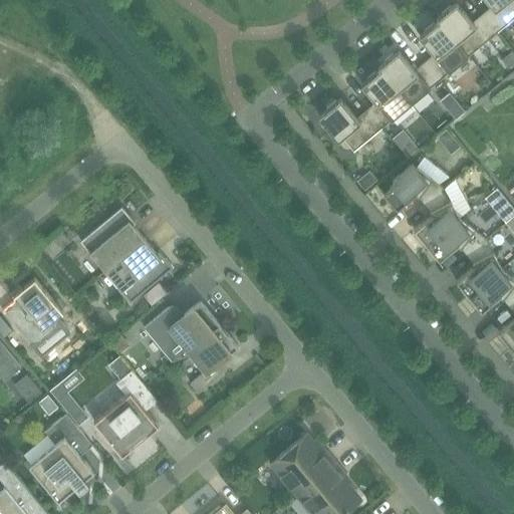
[(513,0),(487,0),(491,5),(482,13),(497,31),(513,17),(513,0)]
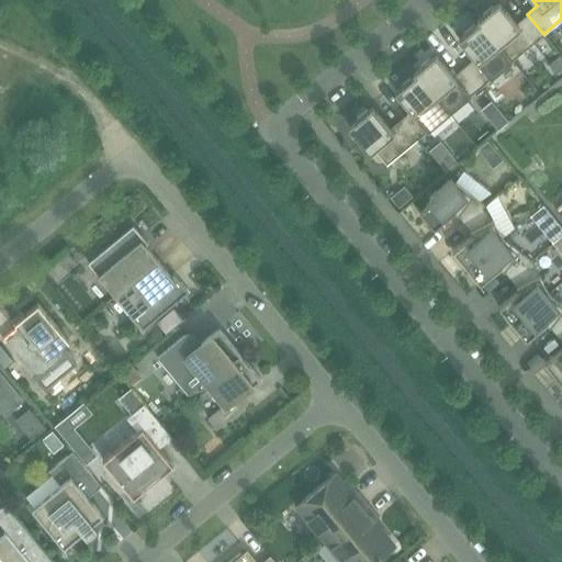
[(498,1),(478,19),(512,60),(543,34),(527,14),(516,23),(498,1)]
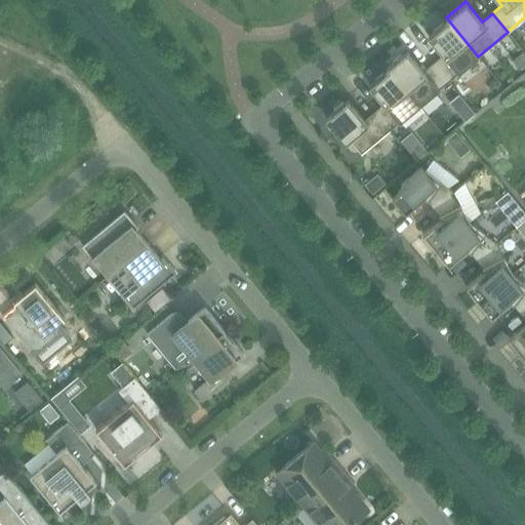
[(443,54),(433,63),(449,81),(478,56),(446,17),(445,18),(447,21),(428,36),(443,54)]
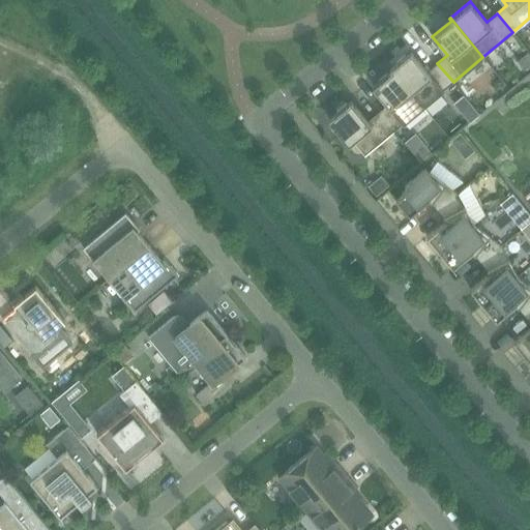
[(411,51),(390,67),(423,107),(453,82),(437,63),(428,70),(411,51)]
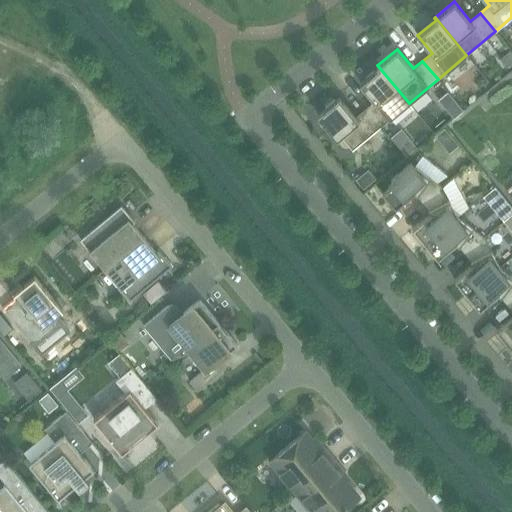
[(511,50),(500,59),(507,67),(511,62),(511,50)]
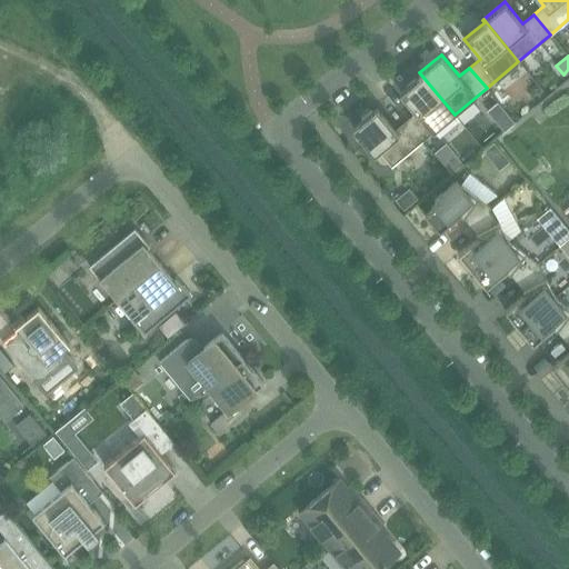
[(416,111),(406,120),(422,141),(455,115),(419,72),(420,75),(400,92),(416,111)]
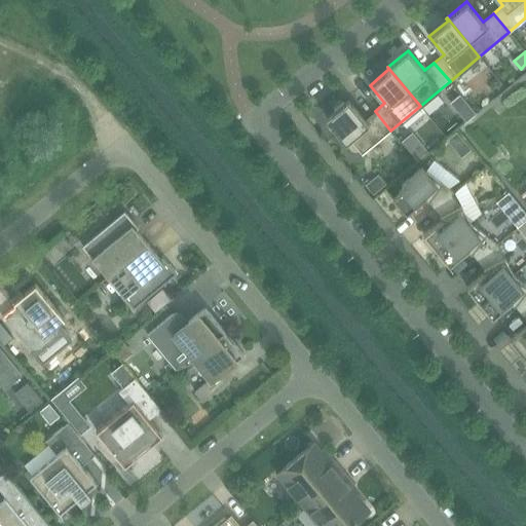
[(390,130),(375,111),(365,119),(348,99),(326,118),(345,142),(349,139),(362,154),(390,130)]
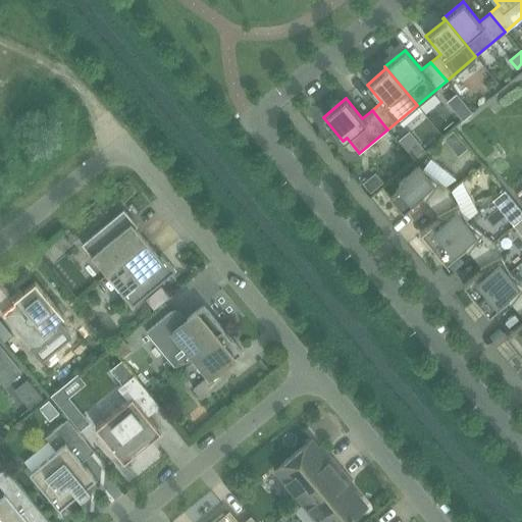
[(383,147),(400,138),(396,129),(378,138),(383,147)]
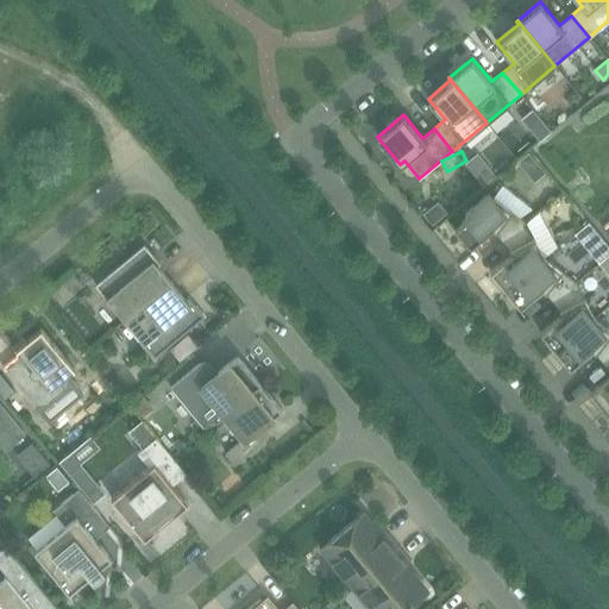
[(487,163),(479,154),(466,164),(473,174),(484,186),(497,176),(487,163)]
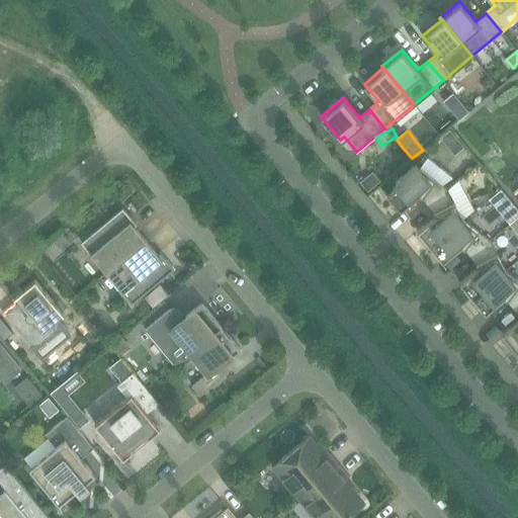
[(421,198),(427,205),(447,189),(420,167),(418,168),(415,165),(395,181),(398,185),(386,194),(400,210),(416,197),(415,197),(418,194),(420,197),(421,198)]
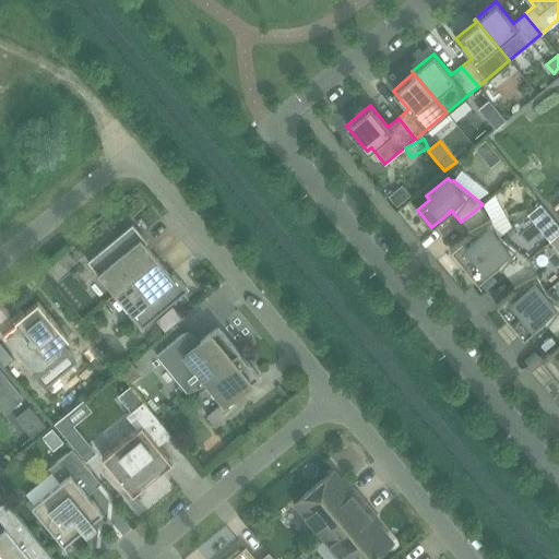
[(402,186),(388,197),(395,207),(409,195),(402,186)]
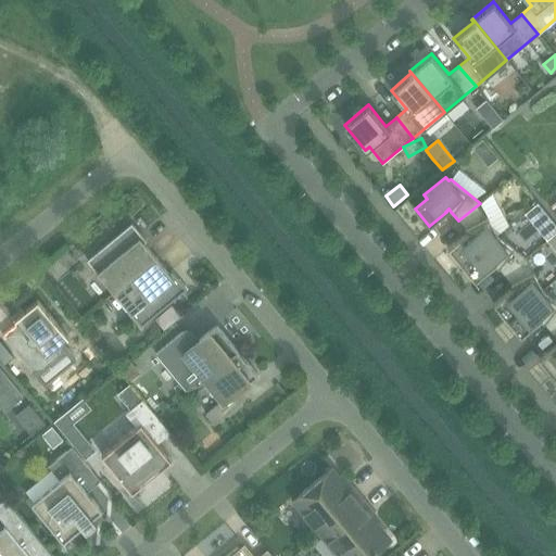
[(447,248),(462,265),(496,236),(480,203),(458,220),(465,228),(465,229),(465,230),(466,229),(468,232),(465,235),(464,234),(447,248)]
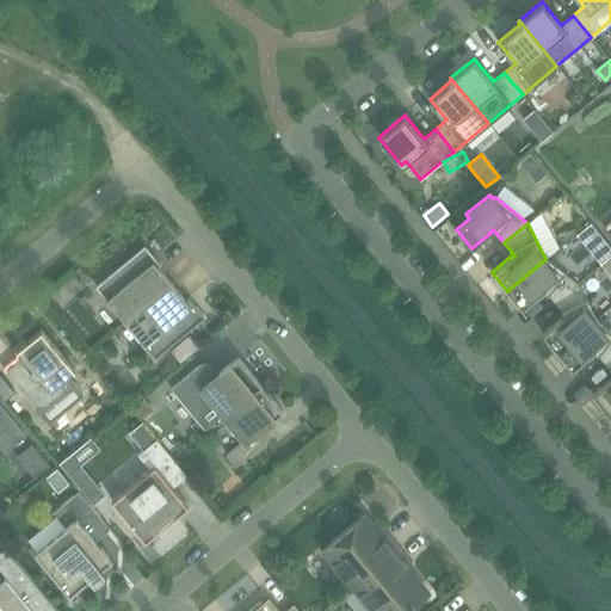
[(96,285),(125,322),(172,284),(158,267),(161,264),(144,245),(96,285)]
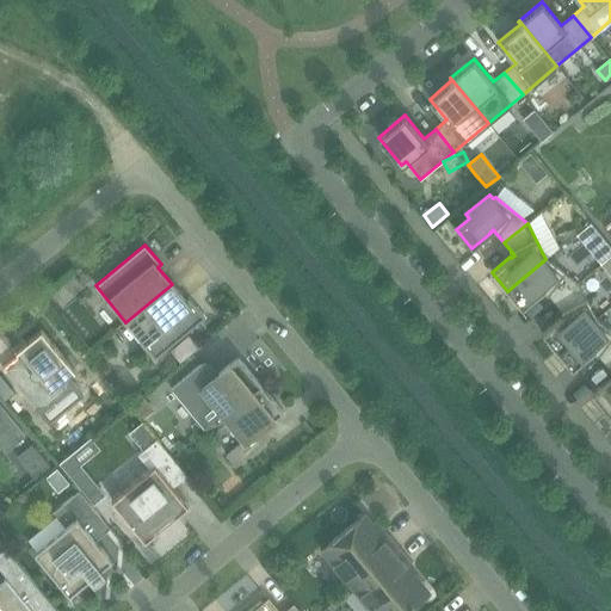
[(547,295),(554,303),(578,283),(545,259),(507,291),(522,309),(541,294),(539,294),(543,290),(545,294),(547,295)]
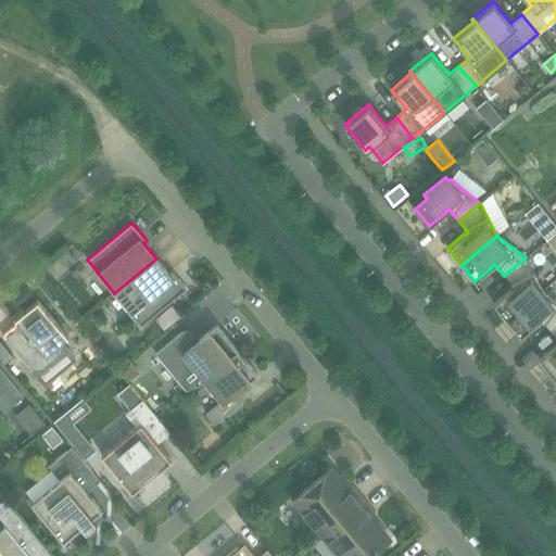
[(493,303),(507,320),(542,291),(526,257),(504,276),(510,283),(510,285),(510,286),(512,285),(514,288),(510,290),(509,289),(493,303)]
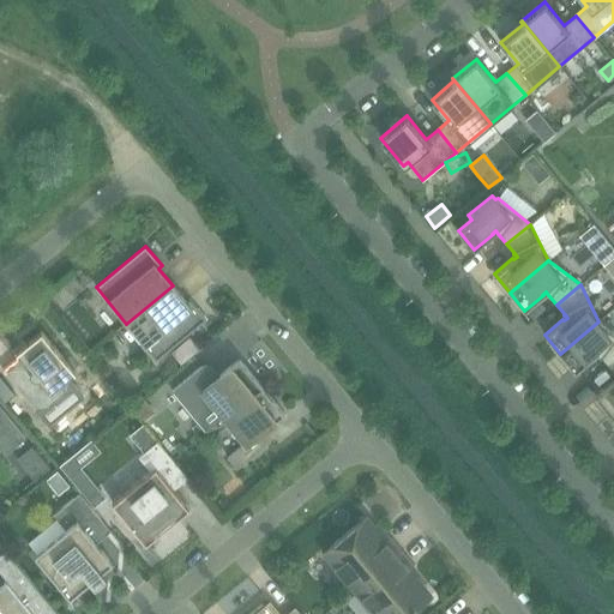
[(173,286),(126,324),(156,360),(206,319),(190,299),(186,301),(173,286)]
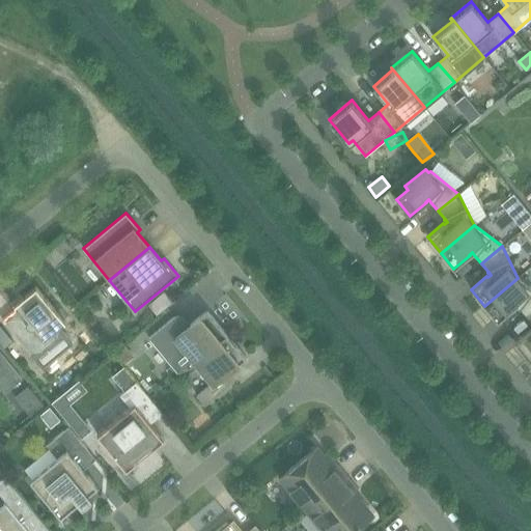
[(519,309),(525,316),(530,311),(530,287),(518,278),(484,306),(497,322),(513,308),(512,308),(515,305),(518,308),(519,309)]
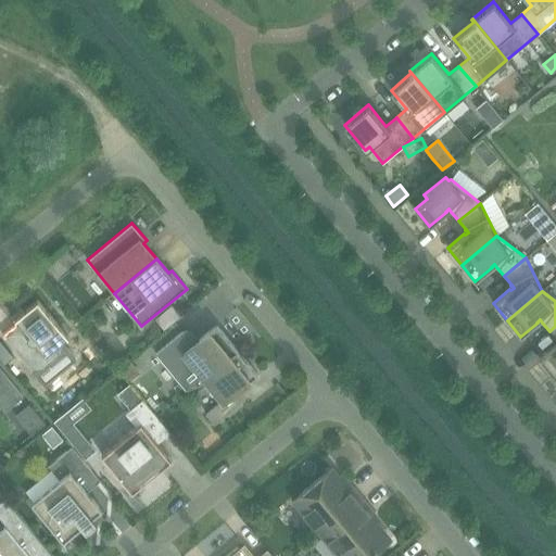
[(4,332),(2,335),(33,371),(34,370),(34,369),(43,368),(59,355),(62,345),(63,346),(64,345),(61,342),(66,338),(67,338),(68,337),(37,300),(23,312),(26,315),(14,325),(14,326),(5,333),(4,332)]
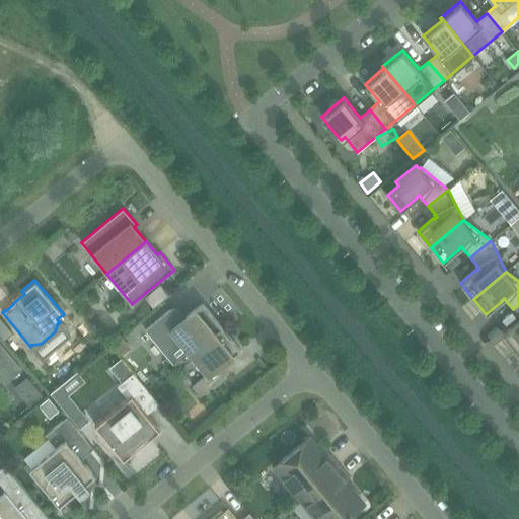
[(175,365),(191,352),(221,326),(202,303),(180,321),(170,309),(145,329),(175,365)]
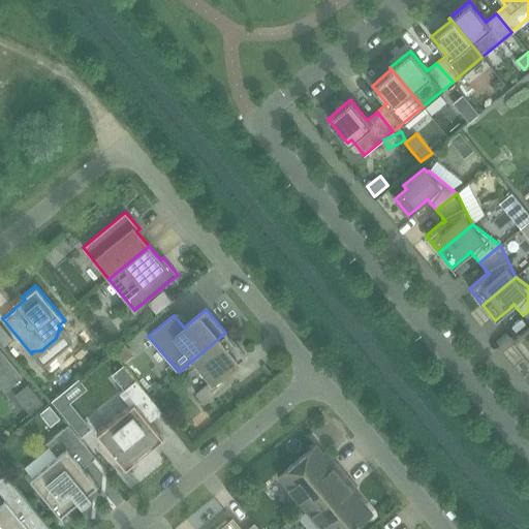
[(512,341),(526,356),(528,353),(528,310),(523,315),(528,322),(528,328),(512,341)]
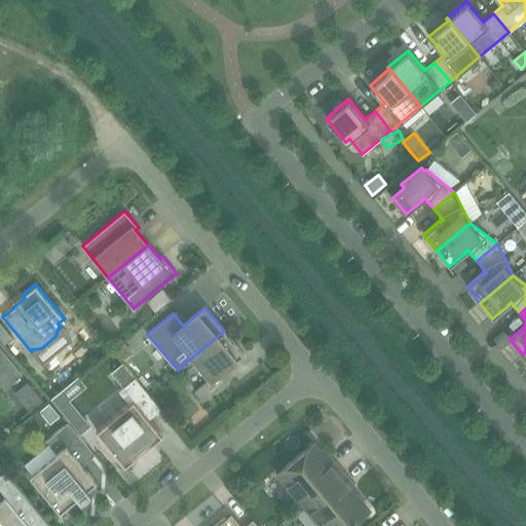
[(224,331),(193,357),(211,378),(195,391),(202,402),(228,380),(221,372),(243,353),(224,331)]
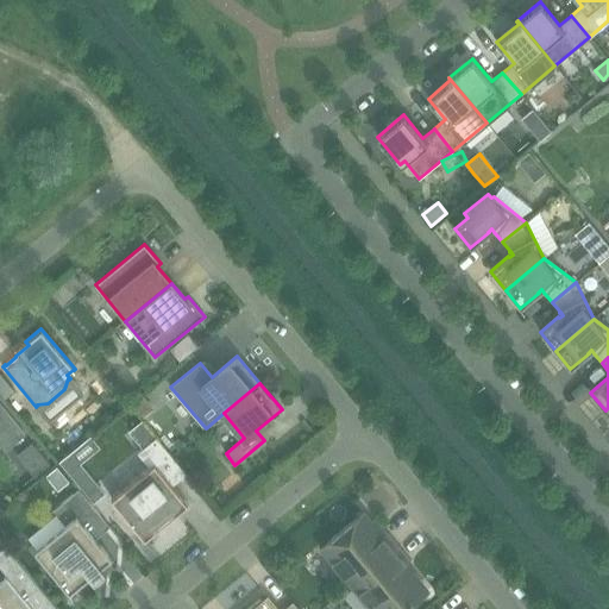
[(0,435),(8,446),(6,449),(7,450),(25,434),(0,403),(0,435)]
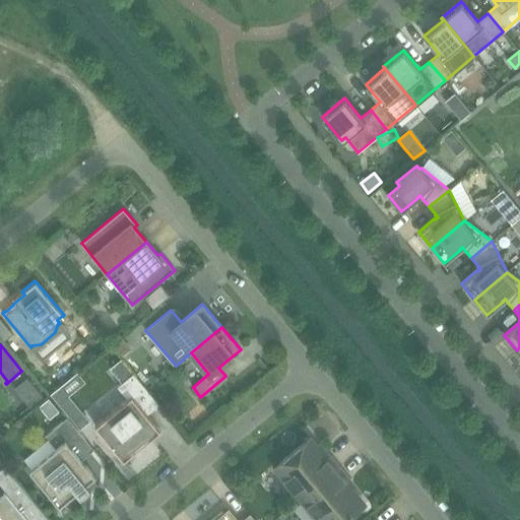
[(127,399),(94,426),(123,460),(156,434),(157,435),(161,432),(156,426),(156,427),(147,414),(159,404),(133,374),(117,387),(127,399)]
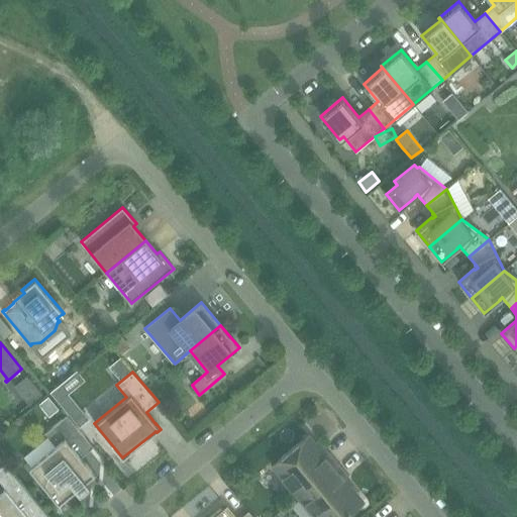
[(93,446),(67,415),(44,433),(55,445),(28,468),(59,504),(76,489),(80,494),(89,486),(86,481),(94,474),(81,457),(93,446)]
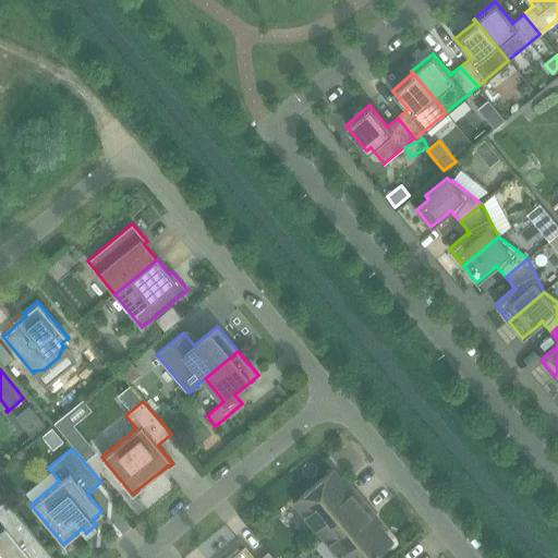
[(294,501),(323,535),(363,501),(352,489),(350,492),(332,470),(294,501)]
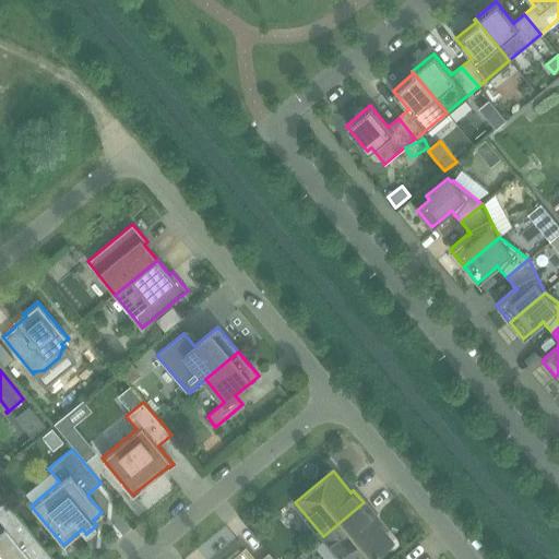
[(0,521),(6,528),(0,533),(0,558),(52,558),(6,501),(0,504),(0,521)]
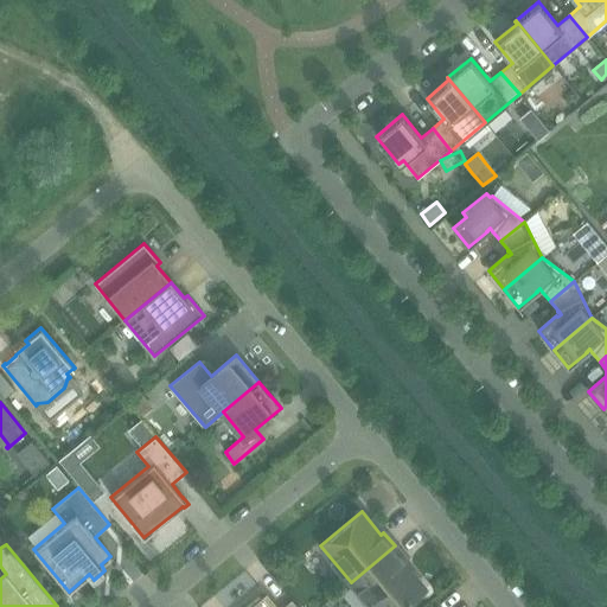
[(395,545),(351,582),(371,606),(403,606),(426,589),(402,561),(406,558),(395,545)]
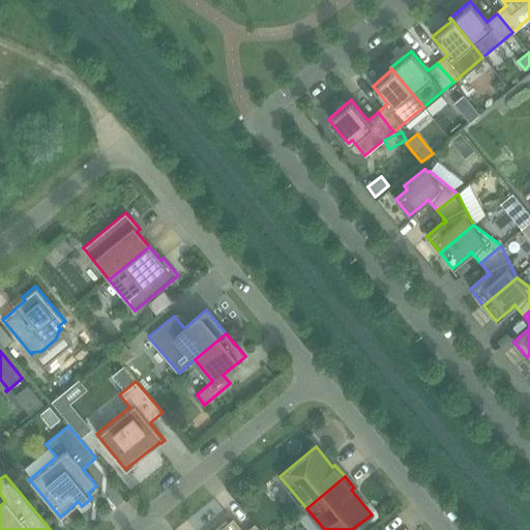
[(259,529),(260,529),(259,529),(240,529),(233,520),(229,524),(226,521),(214,529),(259,529)]
